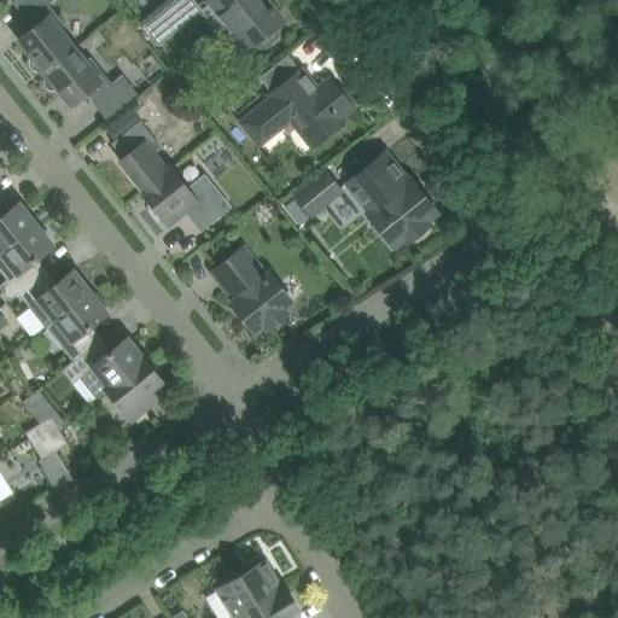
[(42,75),(75,48),(62,33),(64,17),(57,16),(46,4),(50,0),(18,0),(16,3),(28,18),(30,17),(38,25),(21,39),(33,54),(29,57),(29,62),(30,68),(35,71),(40,71),(42,75)]
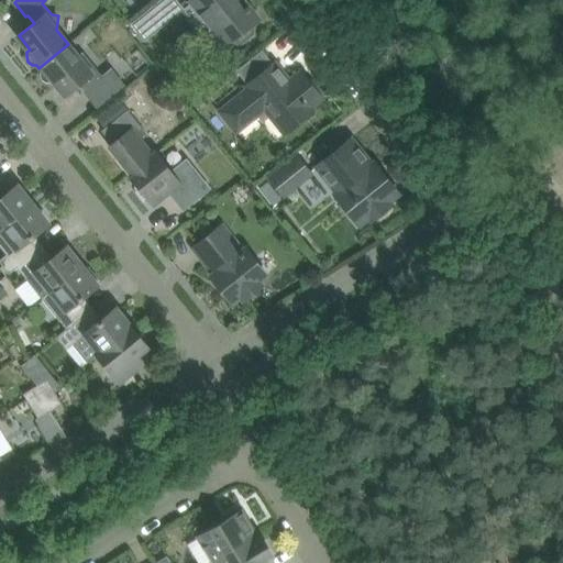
[(145,39),(183,8),(176,0),(162,0),(133,24),(145,39)]
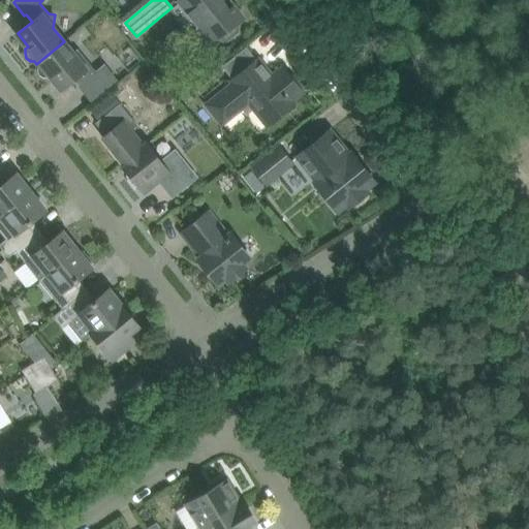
[(179,0),(199,26),(195,29),(209,44),(220,35),(223,39),(228,39),(238,32),(238,27),(236,24),(243,18),(228,0),(179,0)]
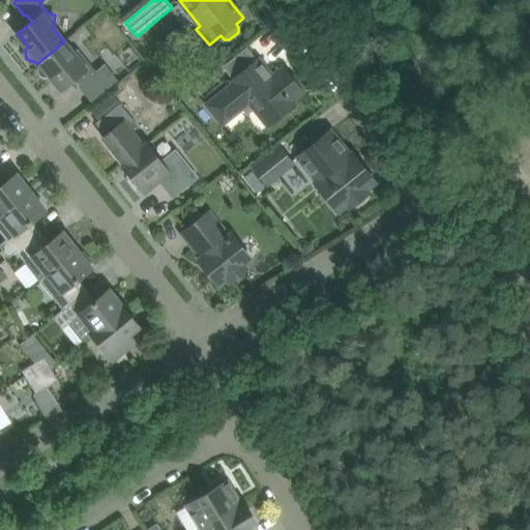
[(75,54),(64,41),(36,64),(38,66),(37,70),(39,75),(43,78),(49,78),(51,76),(62,89),(77,77),(82,84),(81,86),(91,99),(116,80),(106,66),(96,74),(79,51),(75,54)]
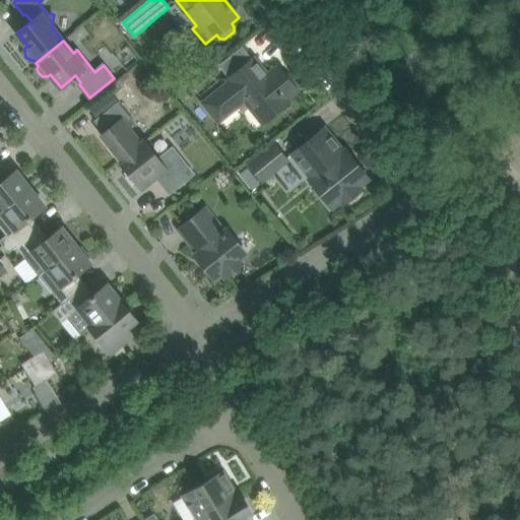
[(288,74),(286,76),(283,72),(278,66),(276,68),(267,75),(254,58),(228,79),(230,81),(203,103),(218,121),(219,121),(236,108),(239,105),(243,110),(249,106),(263,123),(274,115),(289,102),(287,99),(298,90),(295,86),(297,84),(288,74)]
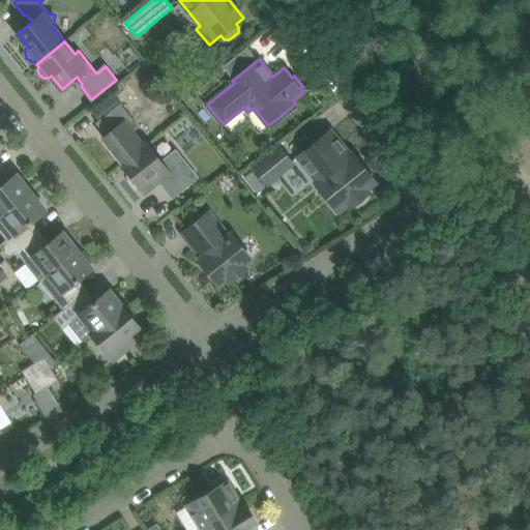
[(114,110),(120,106),(111,93),(90,109),(100,121),(114,110)]
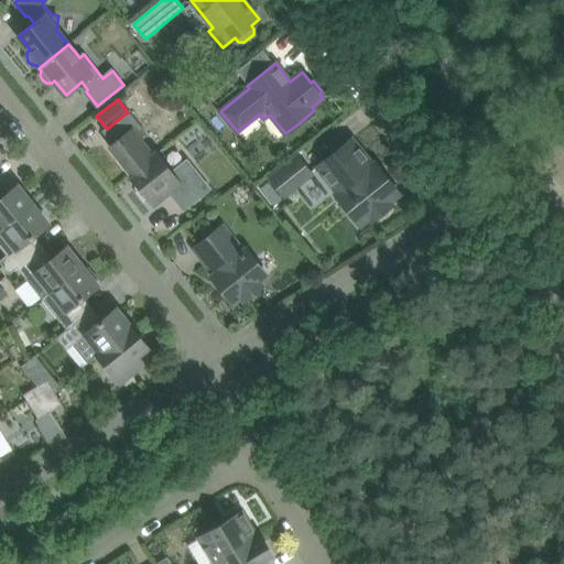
[(128,112),(121,117),(107,129),(105,131),(115,143),(111,145),(121,159),(119,161),(128,172),(131,171),(133,173),(158,153),(156,153),(153,155),(139,138),(144,133),(128,112)]
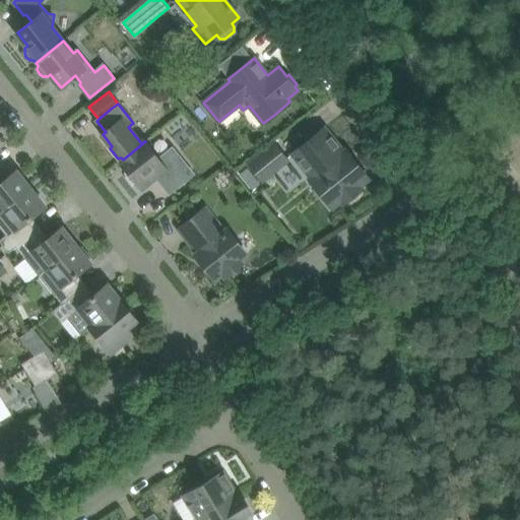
[(324,128),(309,140),(293,153),(312,177),(310,179),(332,207),(341,200),(343,203),(362,188),(360,185),(369,178),(346,149),(343,151),(324,128)]
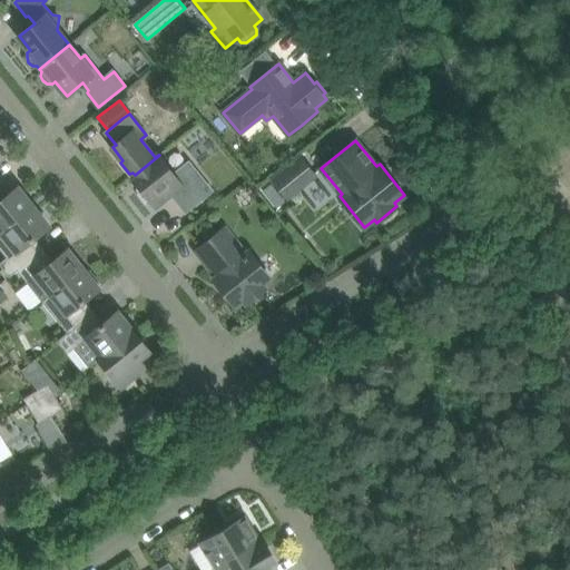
[(212,190),(196,172),(189,163),(178,170),(174,174),(159,155),(135,175),(137,178),(135,180),(141,189),(139,192),(148,203),(150,200),(155,206),(172,193),(186,212),(203,197),(212,190)]
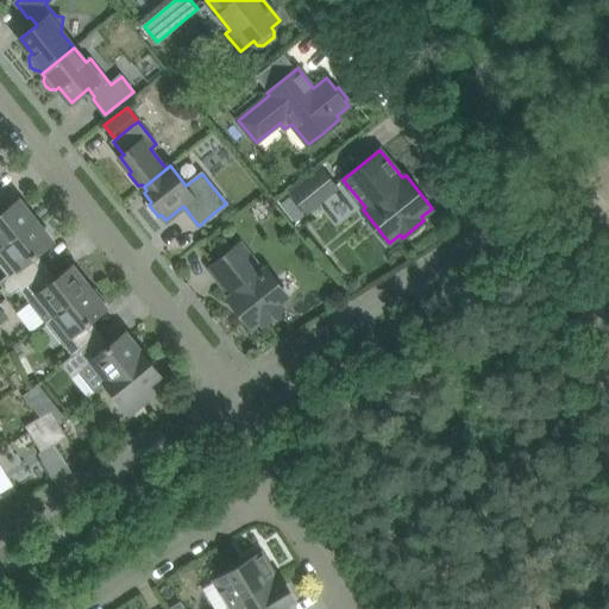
[(307,211),(337,187),(322,169),(293,193),(307,211)]
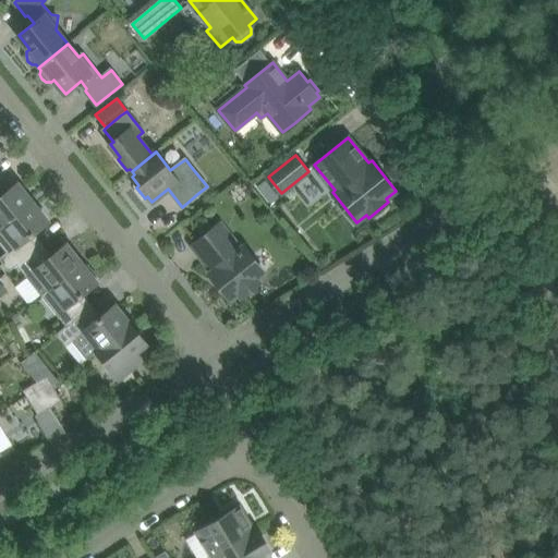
[(0,196),(0,228),(33,203),(17,183),(0,196)]
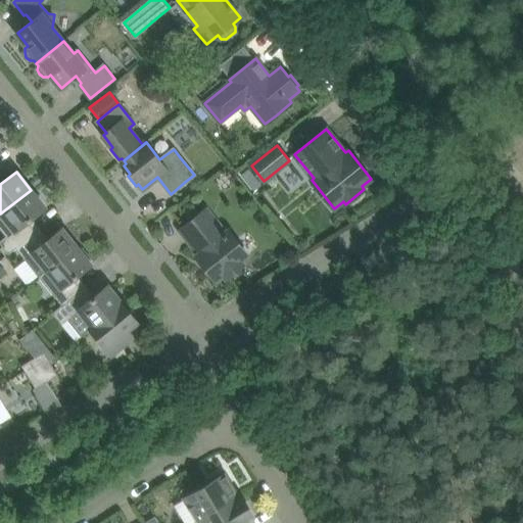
[(31,190),(0,214),(0,228),(7,237),(0,241),(0,244),(8,254),(16,248),(37,232),(28,222),(45,207),(31,190)]
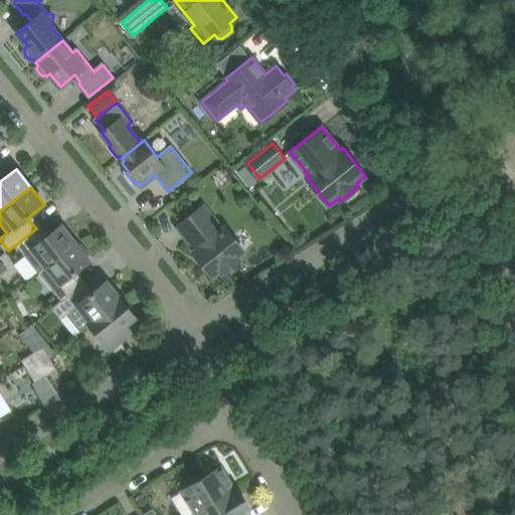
[(244,250),(231,235),(224,226),(221,229),(203,206),(177,226),(196,249),(193,252),(212,277),(220,271),(223,275),(240,261),(236,256),(244,250)]
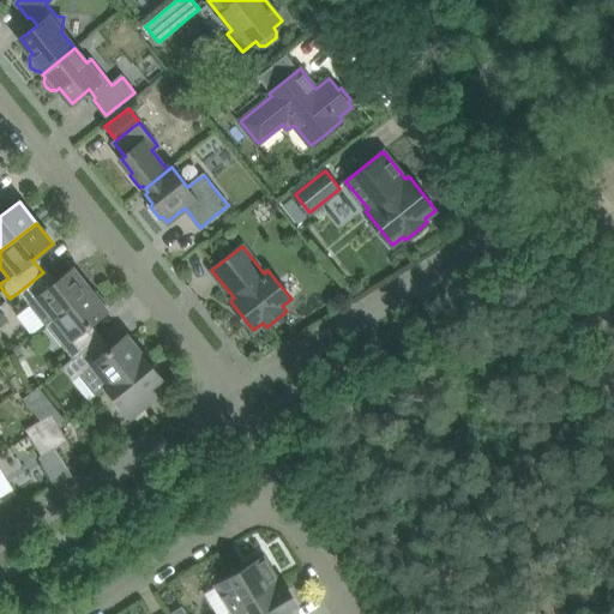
[(53,284),(43,272),(19,292),(46,325),(90,290),(73,269),(53,284)]
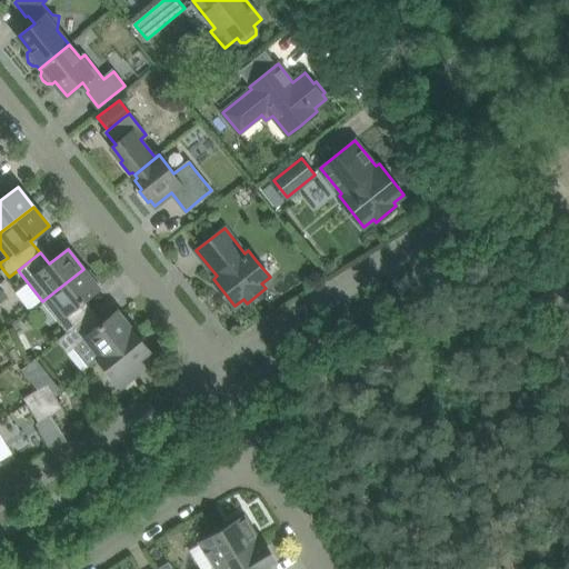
[(83,269),(42,301),(58,319),(68,332),(89,315),(80,302),(99,288),(97,286),(100,282),(90,270),(86,272),(83,269)]
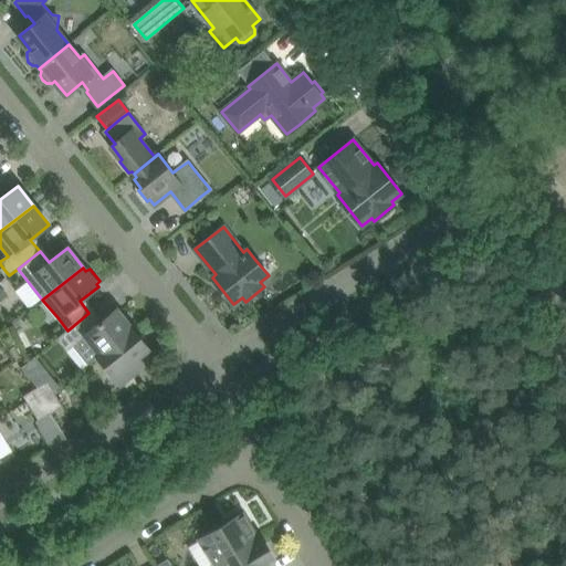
[(98,356),(133,328),(133,327),(132,328),(116,310),(98,324),(88,313),(67,331),(56,338),(66,352),(74,345),(88,363),(97,356),(98,356)]
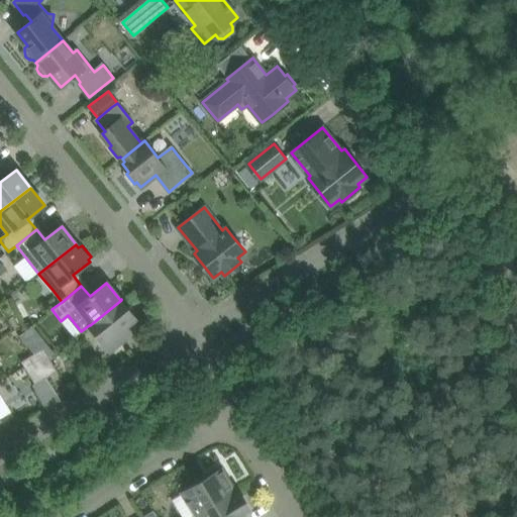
[(135,317),(121,300),(90,325),(110,351),(131,334),(125,326),(135,317)]
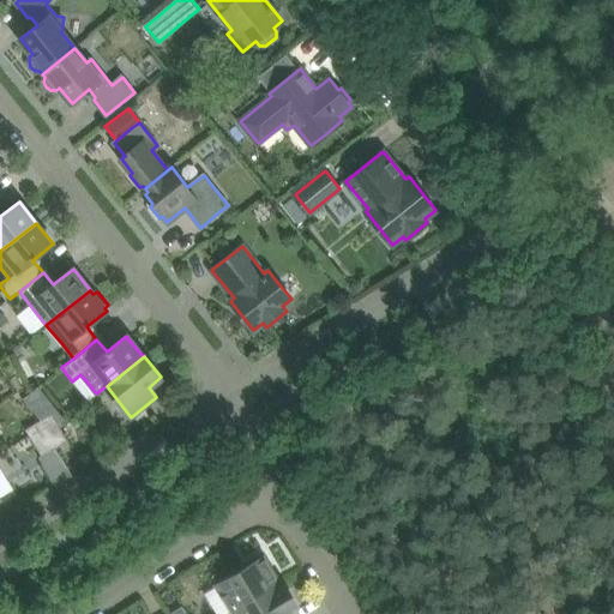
[(68,440),(52,413),(38,421),(55,449),(68,440)]
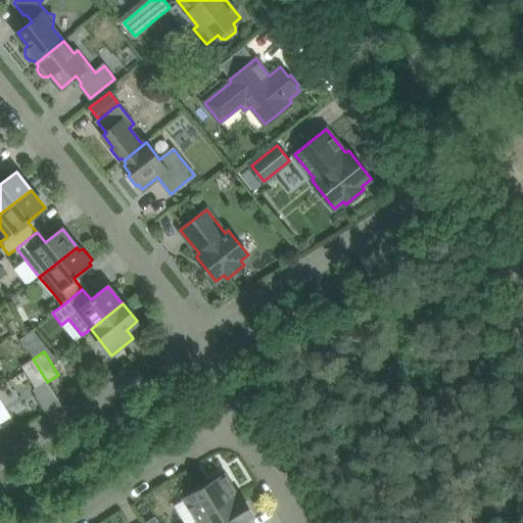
[(47,382),(33,359),(21,366),(36,388),(47,382)]
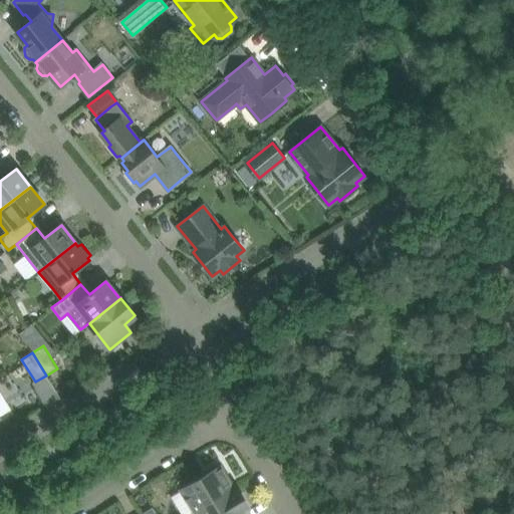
[(182,490),(192,507),(195,511),(233,487),(220,466),(182,490)]
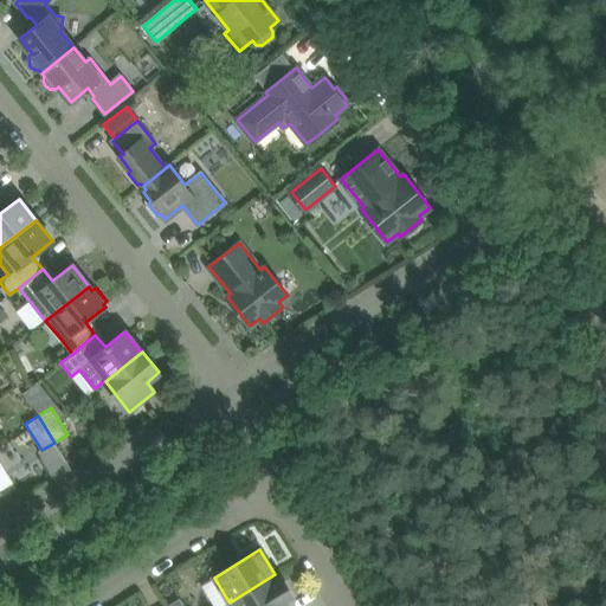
[(278,580),(275,574),(230,603),(231,605),(279,605),(290,600),(290,599),(294,597),(282,578),(278,580)]
